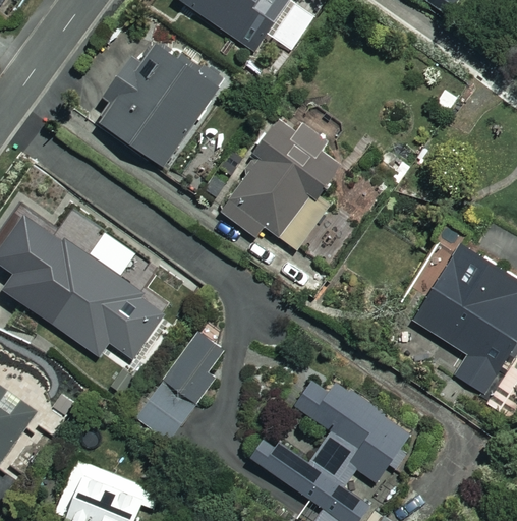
[(177,0),(253,51),(287,0),(177,0)]
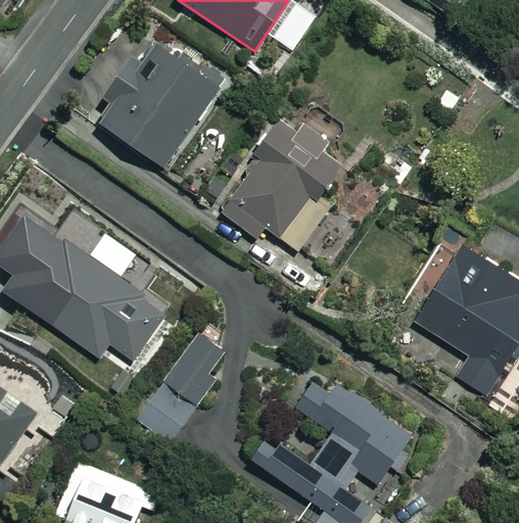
[(458,0),(420,0),(443,18),(458,0)]
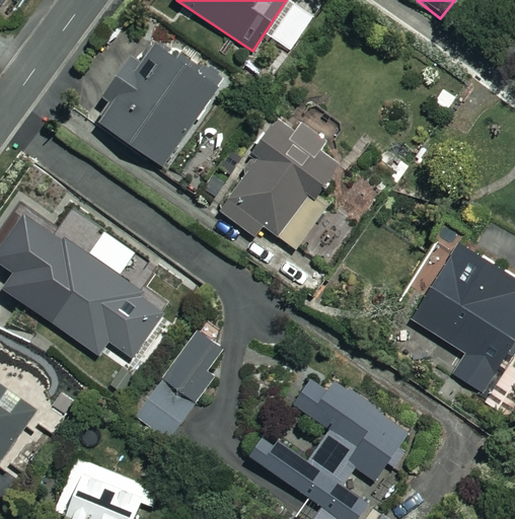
[(218,84),(166,47),(144,77),(124,62),(99,96),(108,102),(96,120),(160,165),(218,84)]
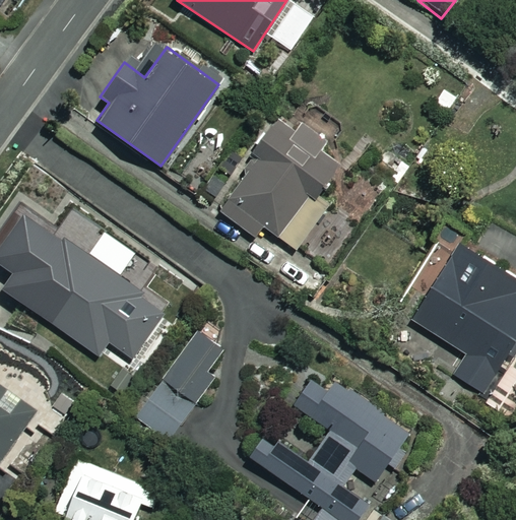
[(297,135),(275,120),(214,209),(253,236),(260,224),(297,249),(325,207),(319,203),(353,150),(307,119),(297,135)]
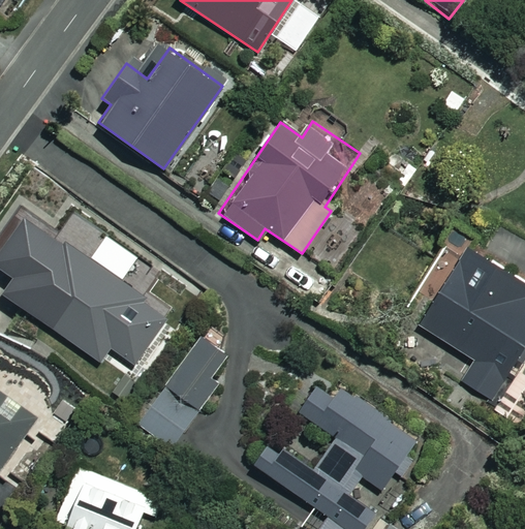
[(165,315),(25,218),(0,253),(0,268),(13,278),(2,293),(99,361),(109,347),(132,364),(165,315)]
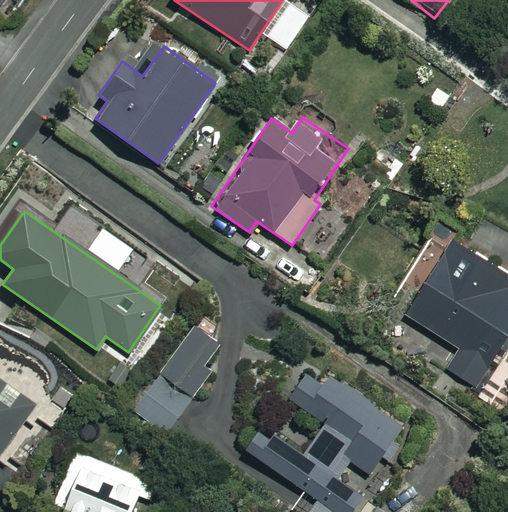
[(507,397),(507,362),(498,356),(507,340),(507,275),(452,239),(404,314),(457,349),(444,370),(476,390),(470,400),(496,417),(507,397)]
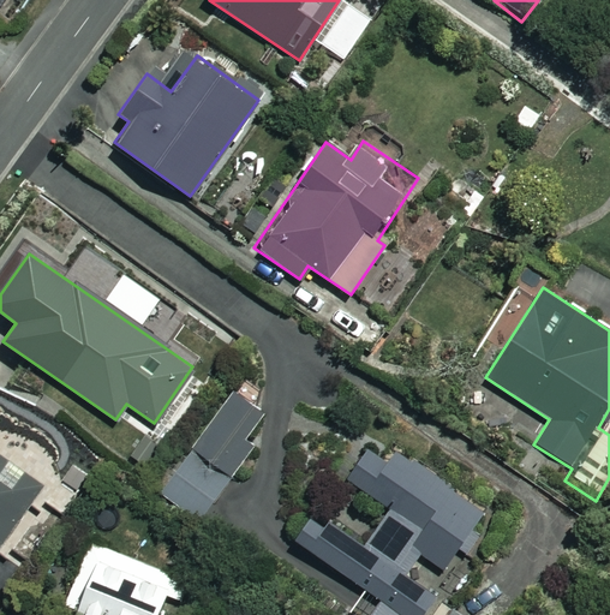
[(257,447),(249,441),(267,415),(229,390),(157,499),(203,529),(257,447)]
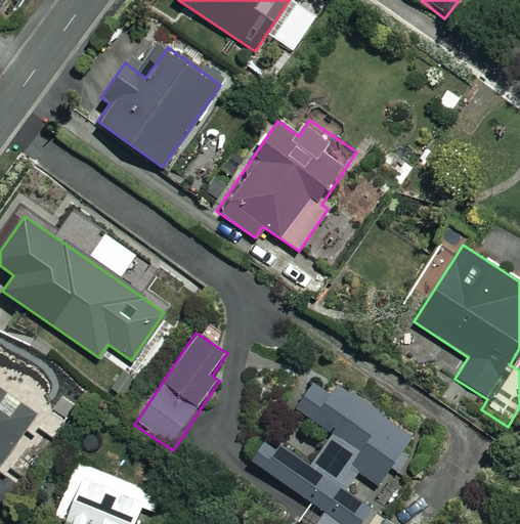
[(20,387),(0,372),(0,465),(37,415),(12,397),(20,387)]
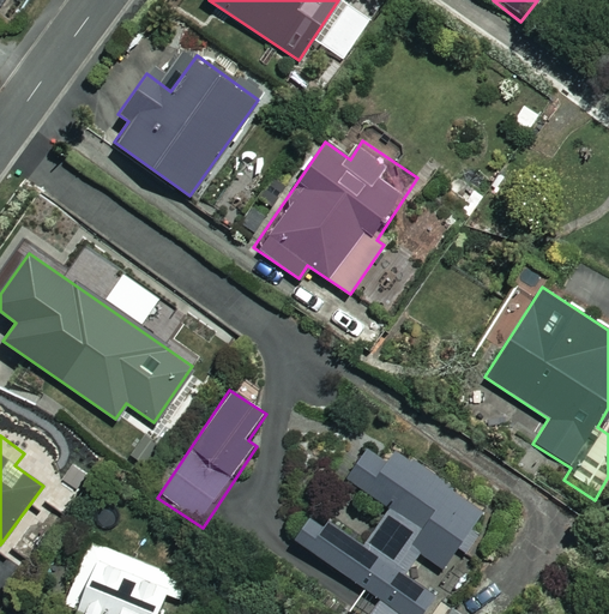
[(482,512),(395,450),(384,464),(365,451),(347,477),(389,507),(362,545),(313,510),(293,539),(363,589),(347,612),(350,613),(422,613),(435,597),(402,573),(417,552),(441,569),(482,512)]
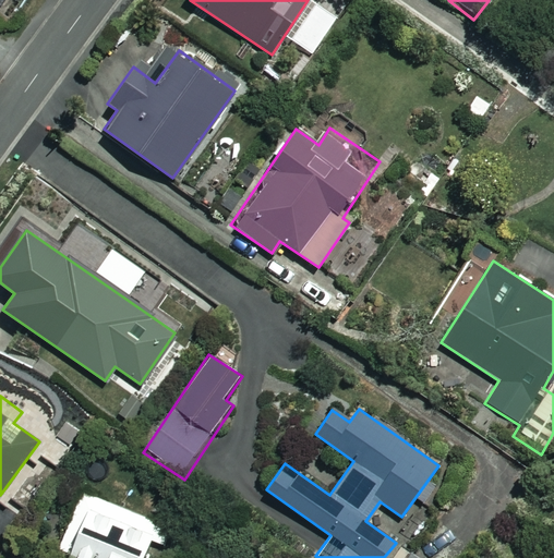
[(141,557),(155,524),(81,494),(58,548),(83,557),(141,557)]
